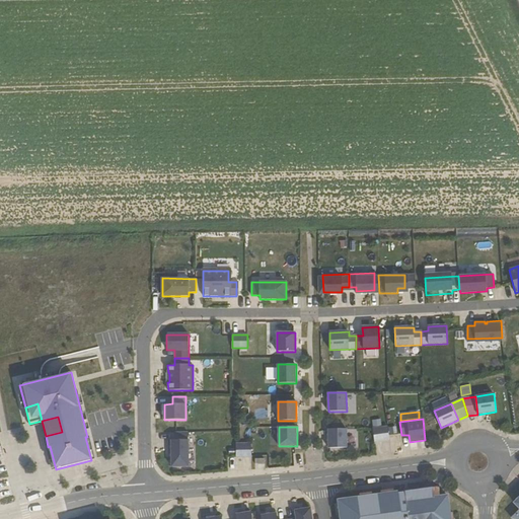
[(375,442),(389,440),(388,427),(373,429),(375,442)]
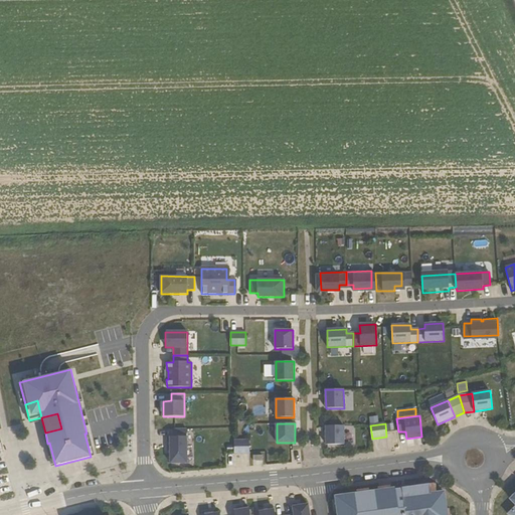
[(326,445),(344,445),(344,425),(326,425),(326,445)]
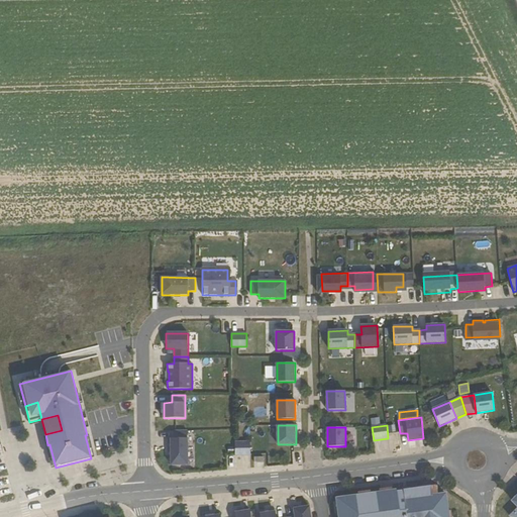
[(171,464),(188,464),(188,431),(175,431),(175,438),(171,438),(171,448),(173,448),(173,451),(171,451),(171,464)]
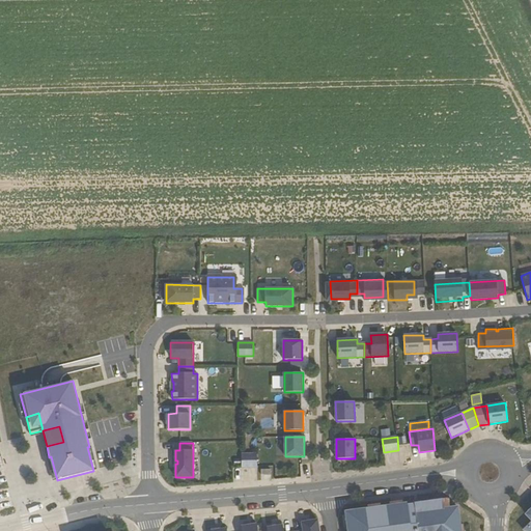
[(242,454),(242,468),(257,468),(257,454),(242,454)]
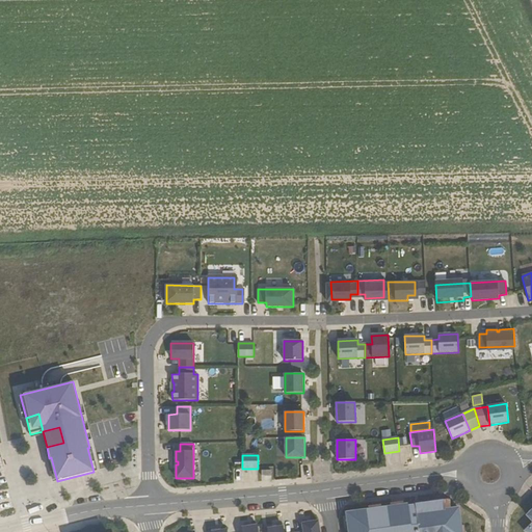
[(460,531),(457,508),(444,510),(442,500),(414,505),(414,507),(407,508),(407,506),(345,515),(347,531),(460,531)]
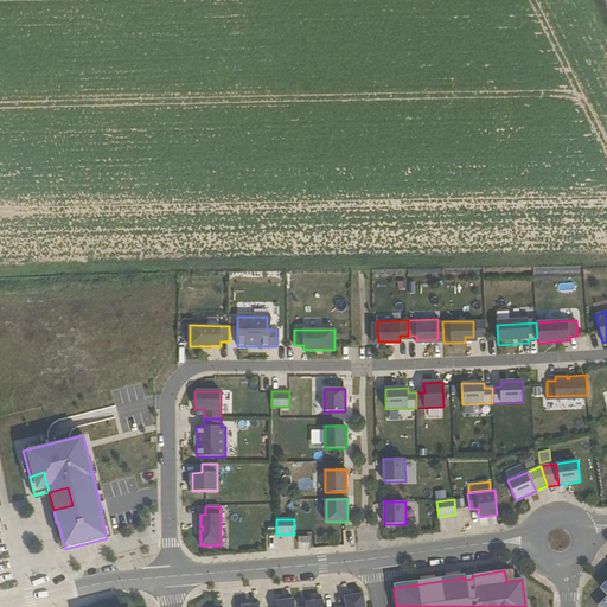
[(365,606),(363,595),(345,598),(346,606),(365,606)]
